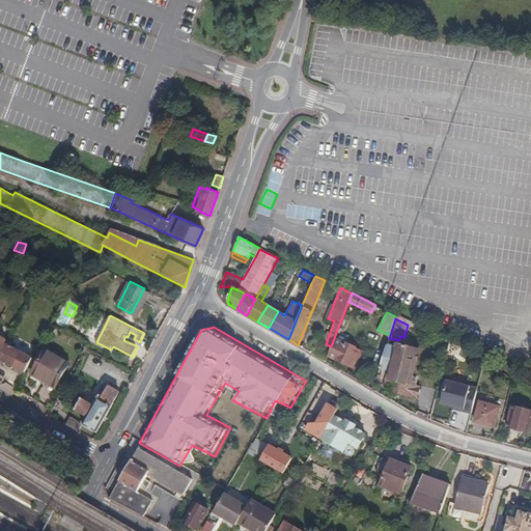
[(350,364),(357,346),(334,338),(331,346),(328,356),(350,364)]
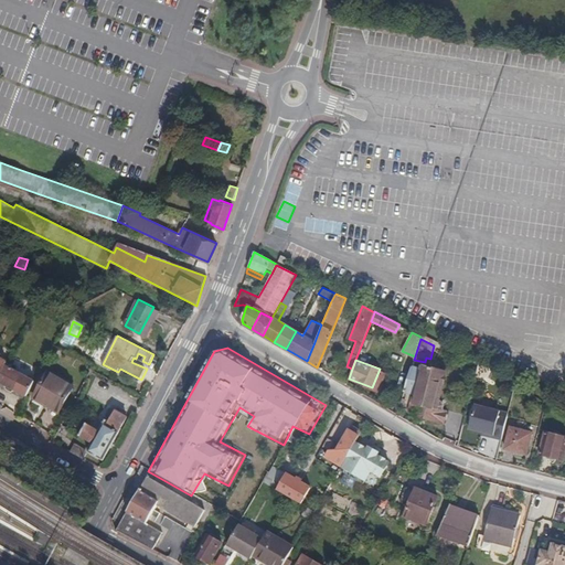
[(437,401),(445,372),(440,371),(441,364),(437,363),(437,362),(430,360),(429,366),(424,365),(423,369),(412,366),(405,391),(411,393),(417,394),(413,407),(418,408),(416,415),(443,424),(447,411),(443,409),(444,403),(437,401)]
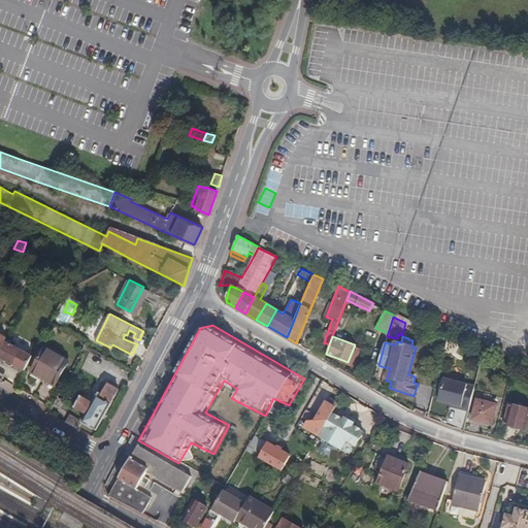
[(32,357),(4,342),(0,350),(0,357),(5,360),(3,364),(11,368),(13,364),(25,370),(32,357)]
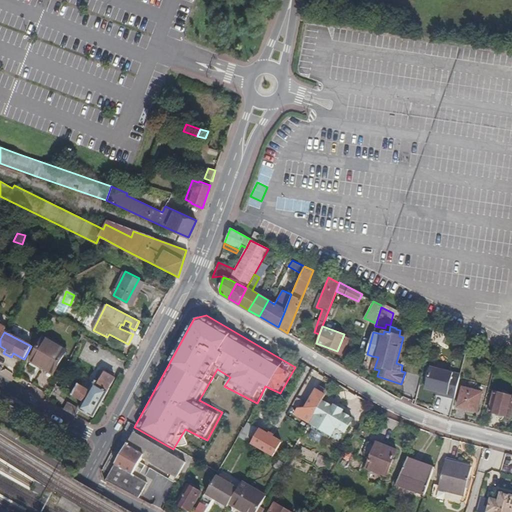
[(55,374),(67,351),(43,338),(29,365),(41,372),(43,368),(55,374)]
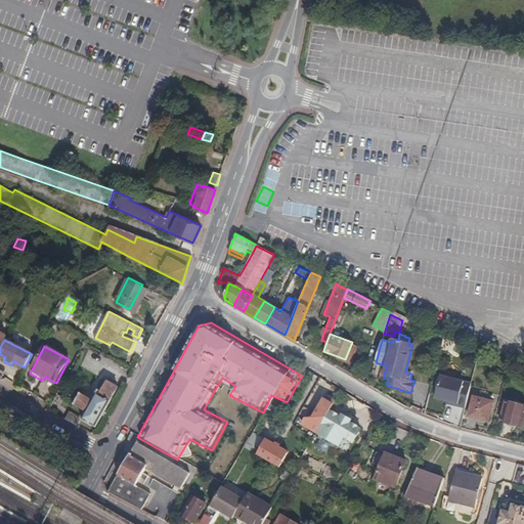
[(25,367),(13,361),(11,365),(23,370),(25,367)]
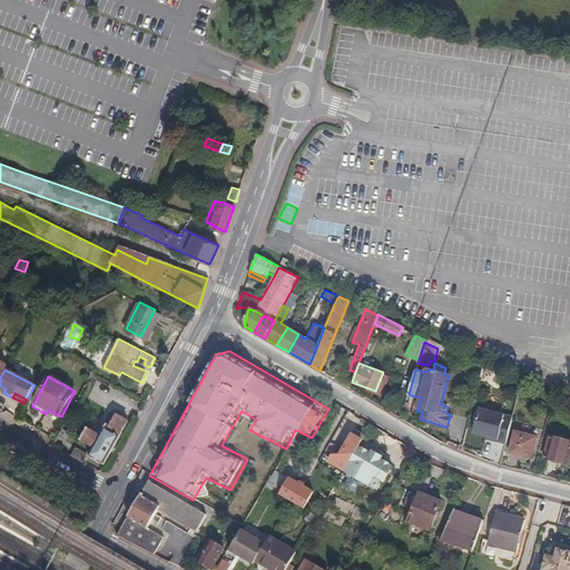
[(416,411),(421,397),(414,396),(411,409),(416,411)]
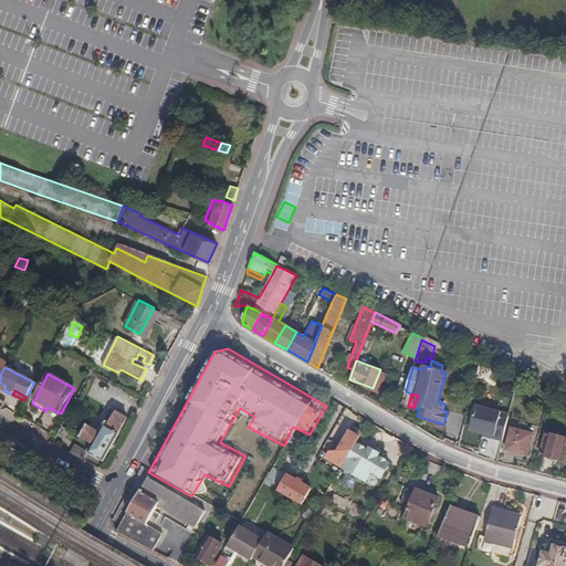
[(475,406),(469,430),(484,435),(493,437),(493,439),(502,442),(509,413),(475,406)]
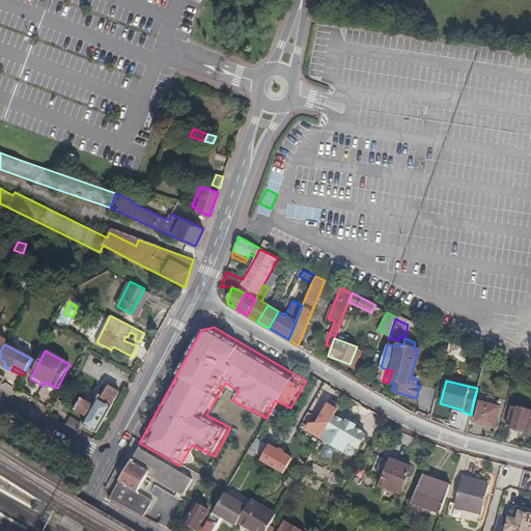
[(55,391),(57,388),(45,382),(43,386),(55,391)]
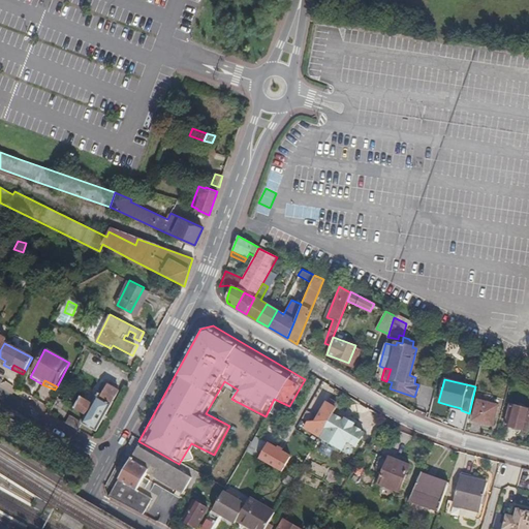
[(97,431),(120,391),(103,381),(99,390),(100,390),(93,403),(81,396),(74,408),(87,414),(82,423),(97,431)]
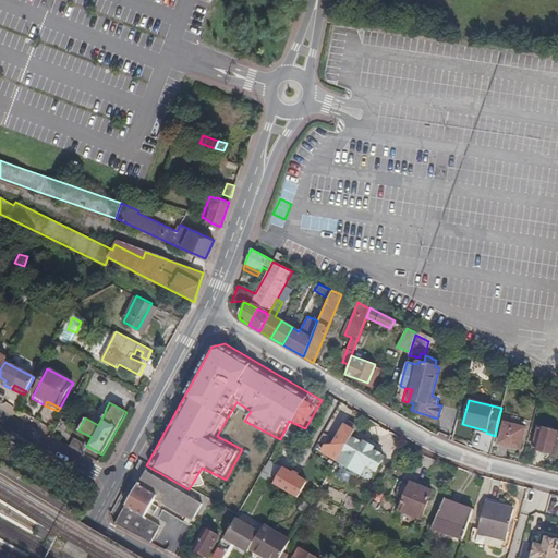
[(351,437),(358,426),(348,421),(334,445),(325,446),(322,451),(337,461),(351,437)]
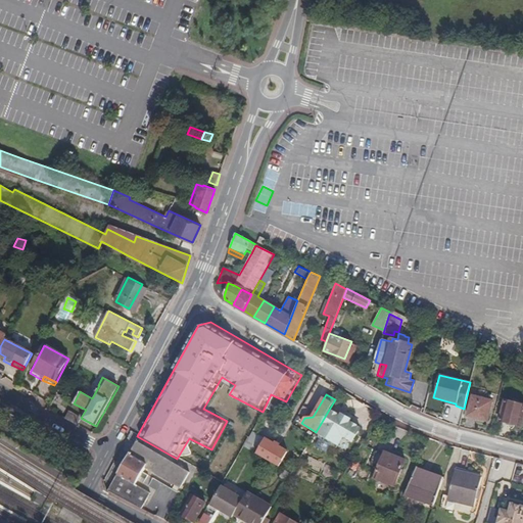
[(486,421),(491,400),(472,395),(467,416),(486,421)]
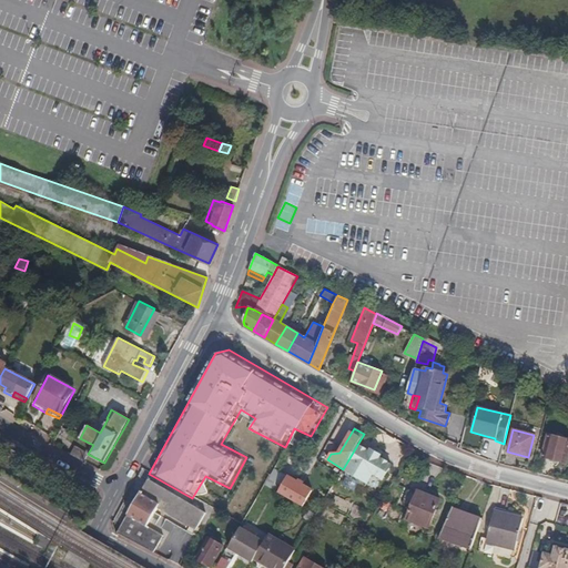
[(567,439),(546,434),(540,456),(565,463),(567,449),(567,439)]
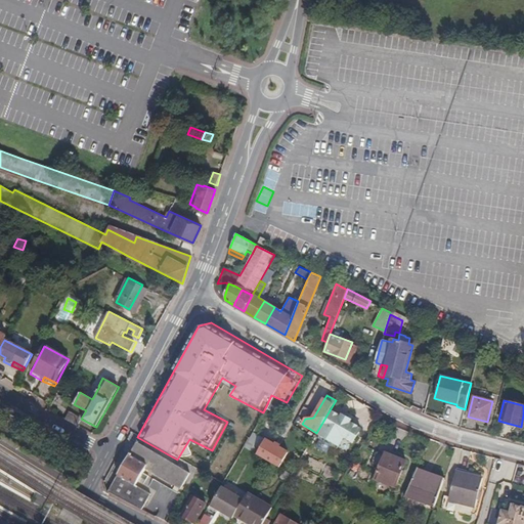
[(330,410),(316,433),(314,436),(320,439),(315,447),(326,453),(331,446),(337,449),(344,437),(352,442),(360,429),(349,422),(351,420),(342,415),(340,418),(330,410)]
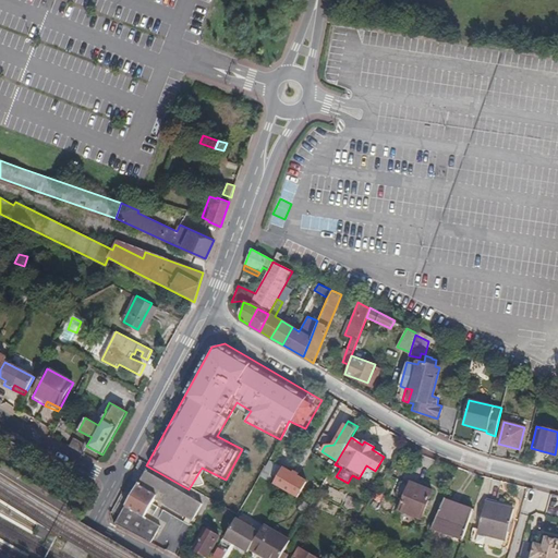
[(86,447),(85,444),(73,438),(71,441),(85,449),(86,447)]
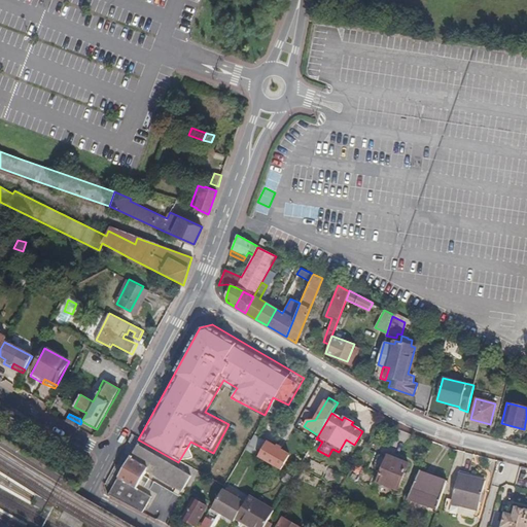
[(80,424),(67,417),(65,421),(78,428),(80,424)]
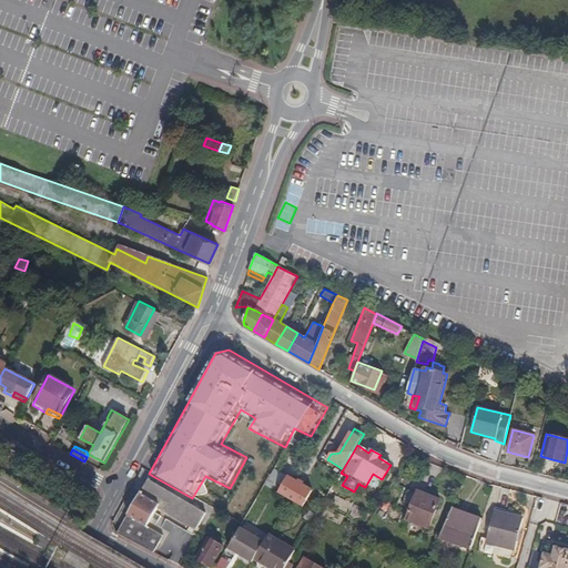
[(302,507),(312,490),(274,468),(270,476),(265,485),(283,495),(302,507)]
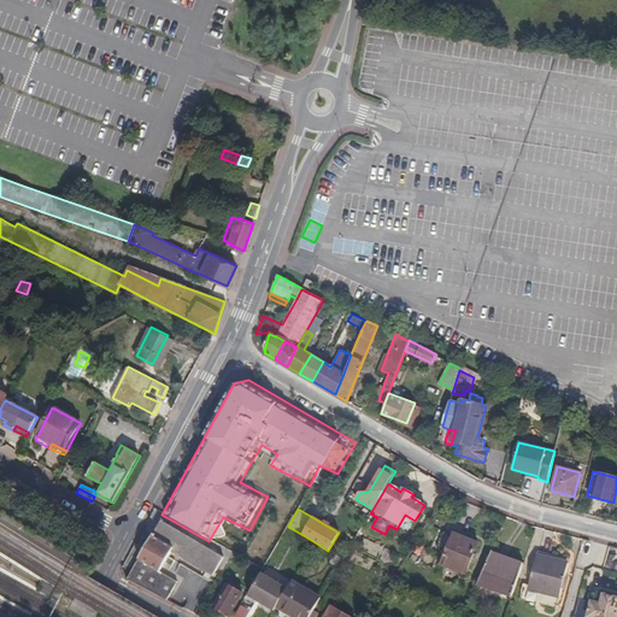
[(90,539),(95,529),(82,523),(77,532),(90,539)]
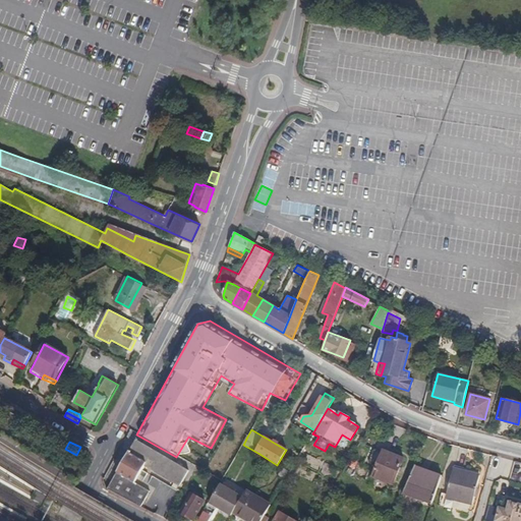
[(135,482),(145,466),(180,485),(188,471),(134,442),(108,490),(145,510),(153,493),(135,482)]
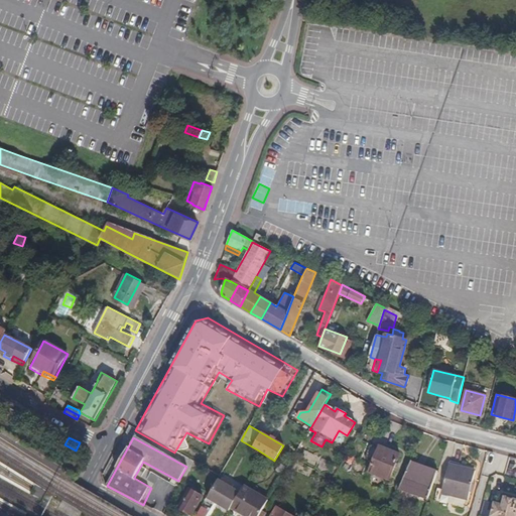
[(388,480),(399,455),(380,445),(369,472),(388,480)]
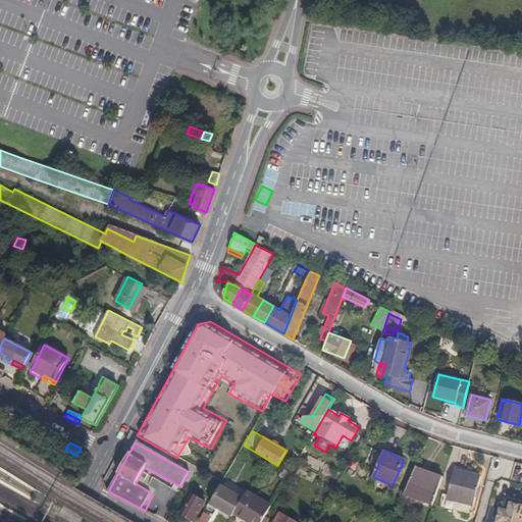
[(285,480),(291,473),(282,469),(278,477),(285,480)]
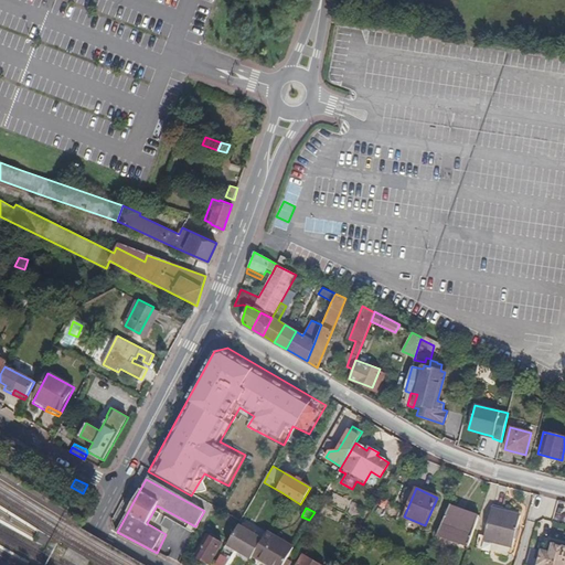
[(469,546),(479,519),(449,508),(437,535),(469,546)]
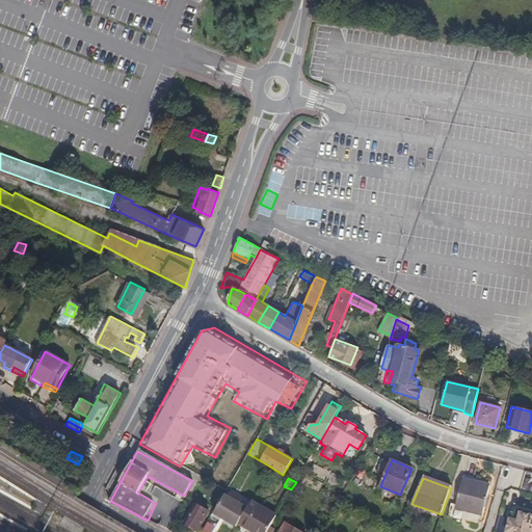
[(479,516),(488,488),(462,480),(453,507),(479,516)]
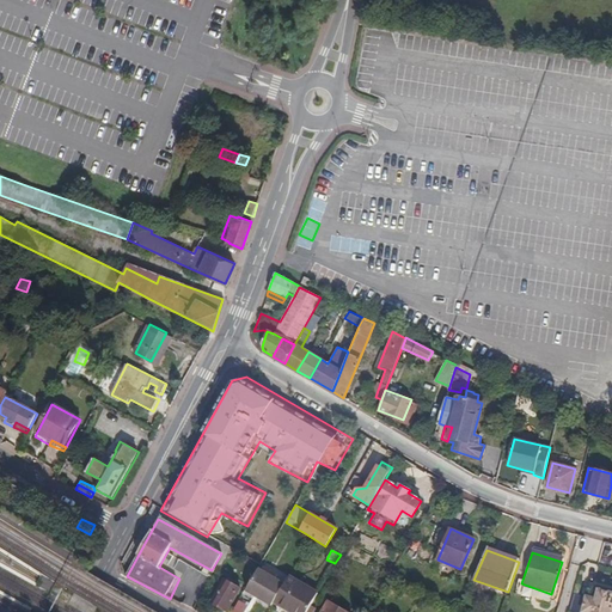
[(285,583),(259,568),(246,589),(273,605),(275,599),(285,583)]
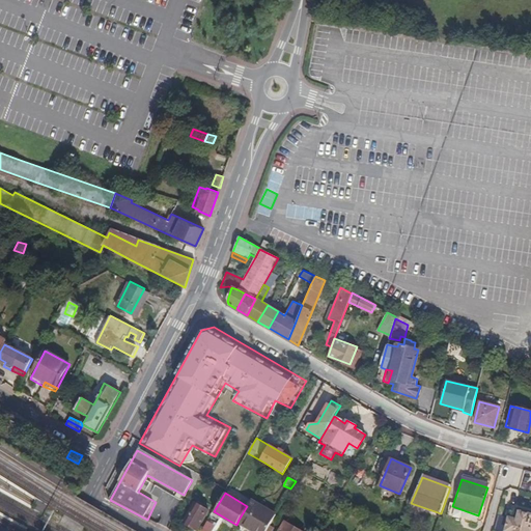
[(276,514),(251,500),(247,506),(239,520),(248,525),(246,528),(251,530),(266,530),(270,526),(276,514)]
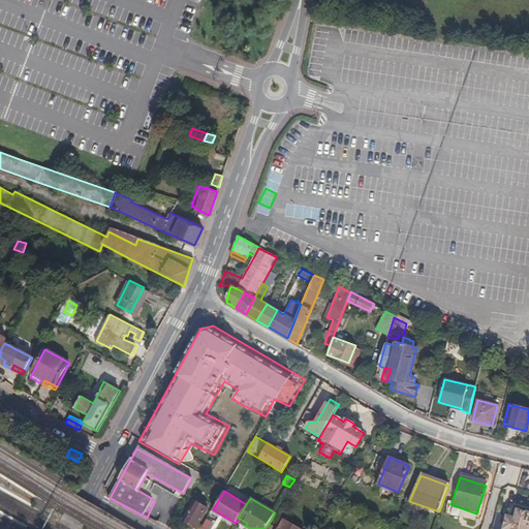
[(196,528),(208,509),(194,501),(183,521),(196,528)]
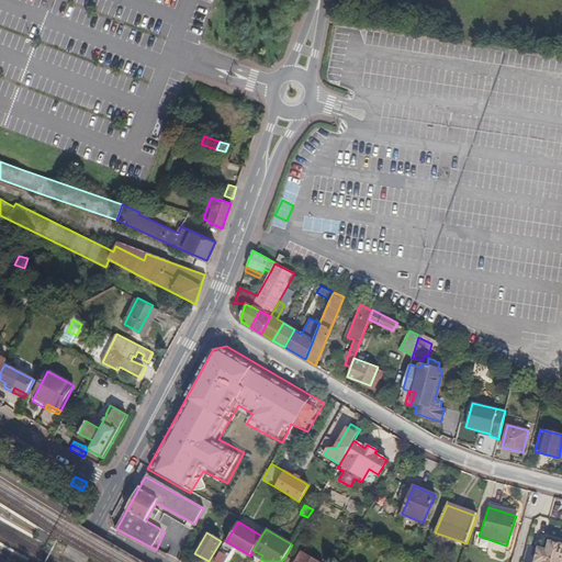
[(561,561),(561,544),(550,541),(548,547),(549,548),(548,551),(539,549),(535,561),(561,561)]
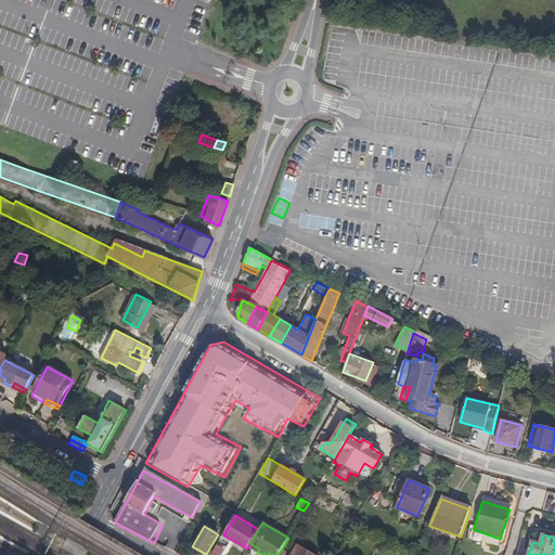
[(313,554),(298,545),(291,554),(313,554)]
